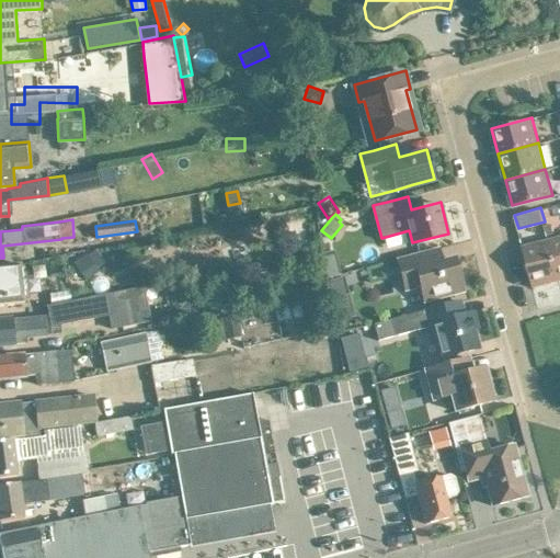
[(551,221),(545,224),(547,232),(553,230),(551,221)]
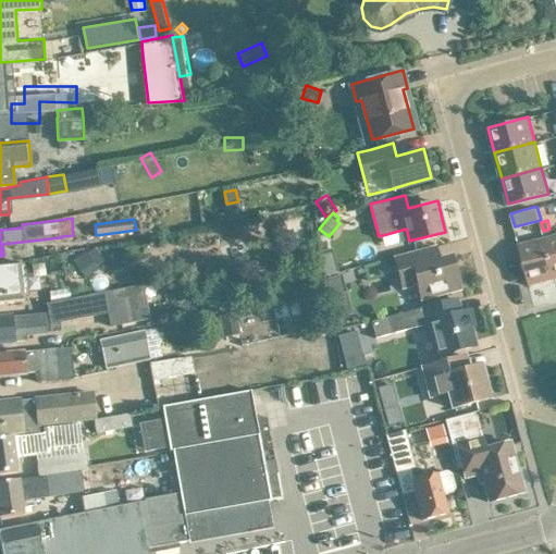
[(555,234),(544,237),(555,277),(555,234)]
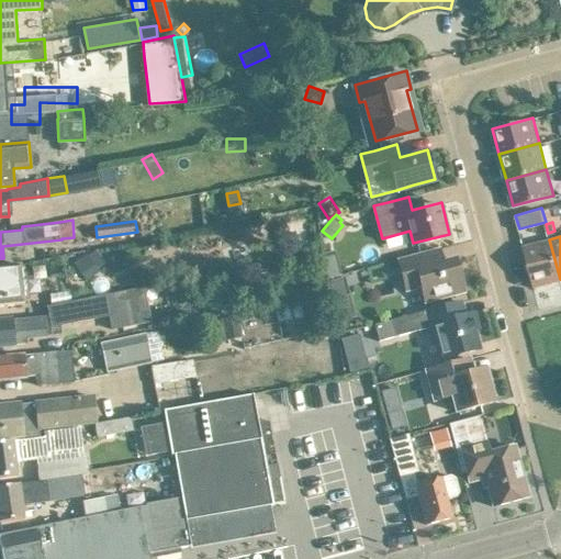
[(534,287),(560,279),(549,239),(524,246),(534,287)]
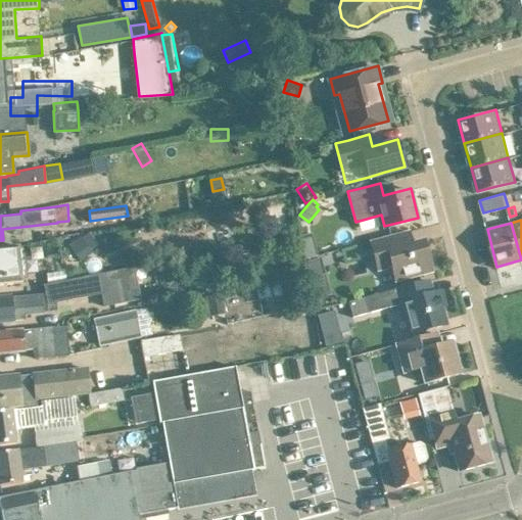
[(371,239),(370,240),(372,246),(378,270),(392,266),(396,279),(413,275),(432,270),(424,239),(412,242),(409,229),(389,234),(371,239)]
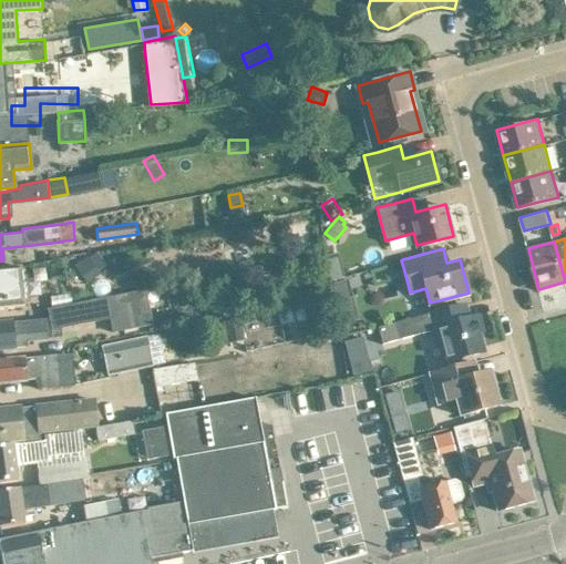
[(86,254),(75,264),(90,282),(101,273),(99,269),(106,263),(96,250),(89,256),(86,254)]
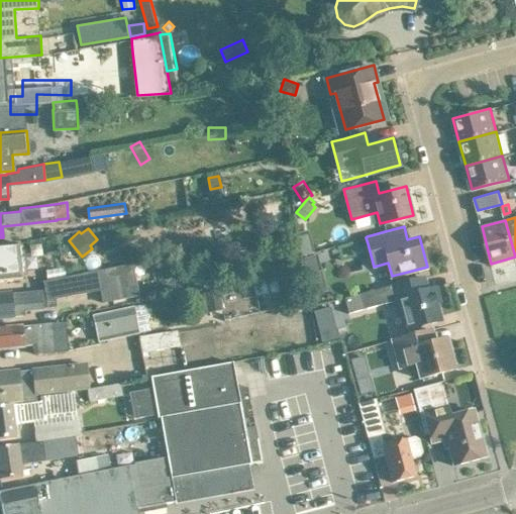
[(19,241),(0,243),(0,280),(23,278),(19,241)]
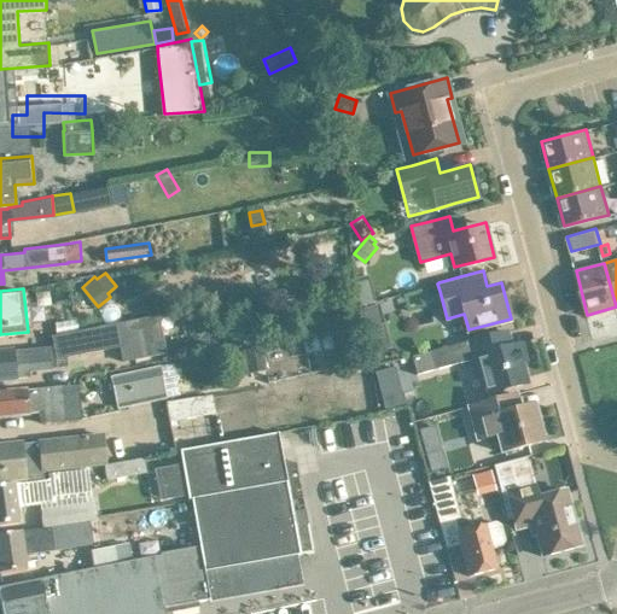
[(312,293),(283,298),(287,327),(316,322),(312,293)]
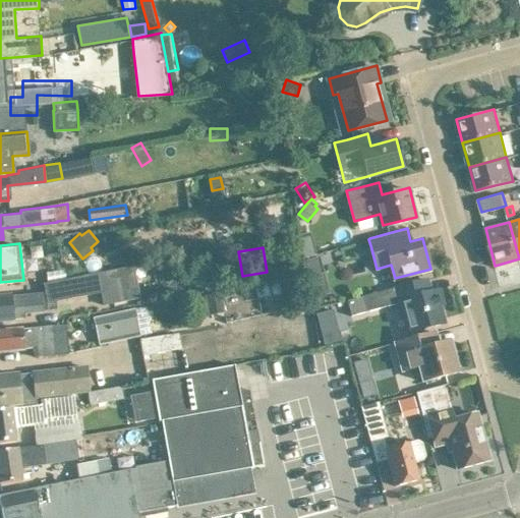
[(320,254),(305,259),(310,275),(324,271),(320,254)]
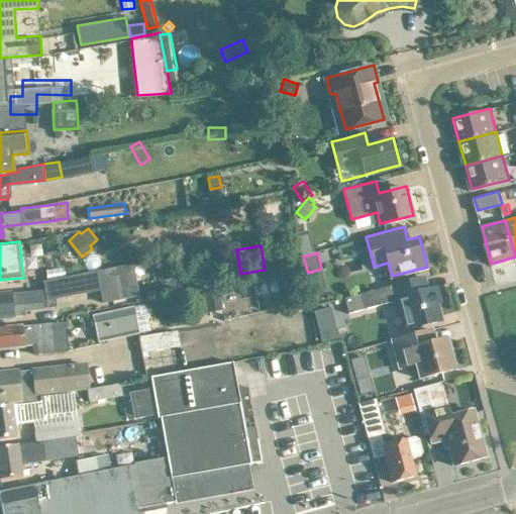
[(103,300),(138,294),(132,263),(43,280),(46,297),(101,287),(103,300)]
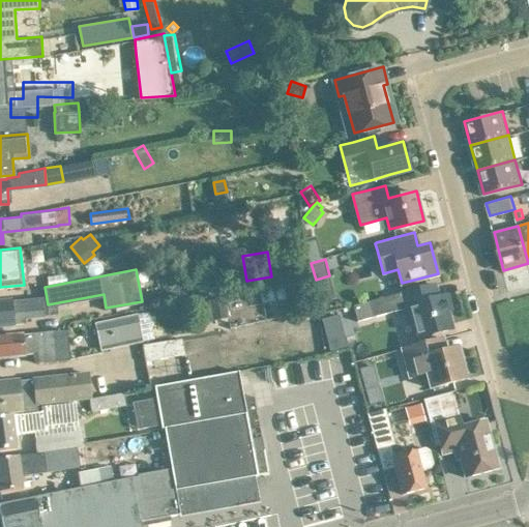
[(370,300),(354,304),(358,319),(374,315),(404,308),(406,314),(414,312),(419,335),(433,332),(452,327),(444,294),(438,296),(435,283),(415,288),(400,292),(382,297),(370,300)]
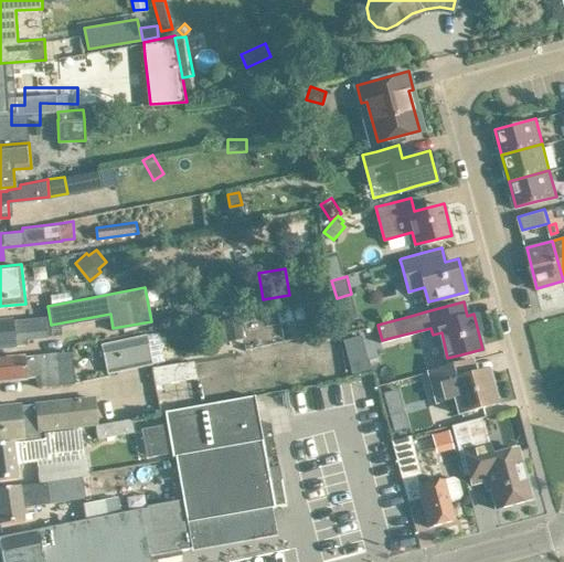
[(238,316),(223,319),(227,340),(243,337),(238,316)]
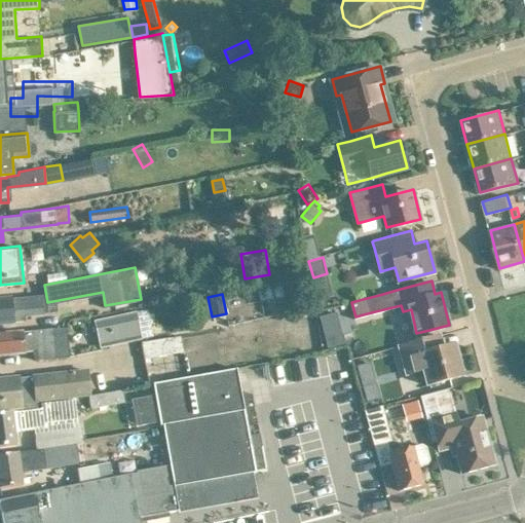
[(0,299),(0,322),(25,320),(25,314),(44,312),(42,295),(0,299)]
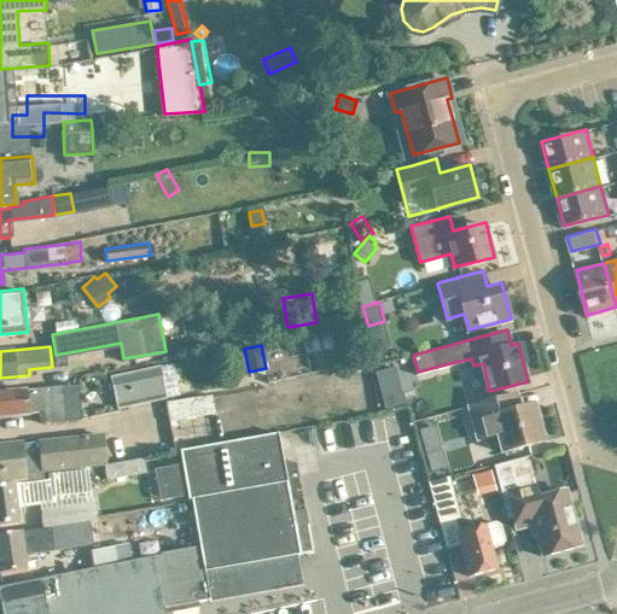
[(175,361),(158,364),(112,374),(118,407),(182,393),(175,361)]
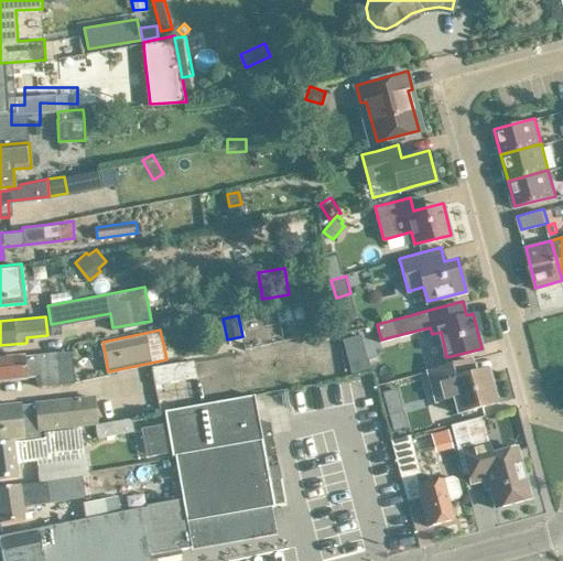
[(361,333),(343,338),(346,351),(365,345),(361,333)]
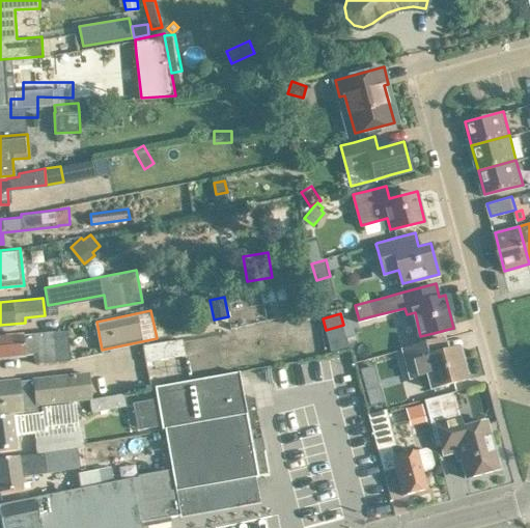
[(262,331),(267,344),(282,340),(278,327),(262,331)]
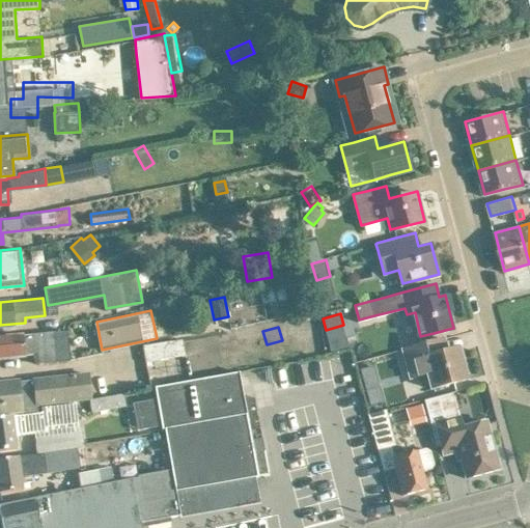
[(38,353),(39,363),(71,360),(67,330),(57,331),(57,330),(23,333),(23,334),(0,335),(0,357),(25,355),(24,354),(38,353)]
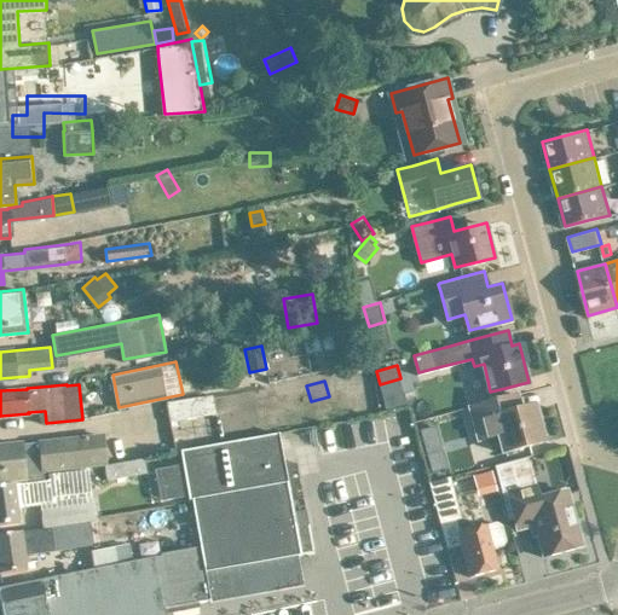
[(504,451),(520,446),(544,440),(535,404),(521,407),(518,392),(495,399),(471,405),(477,430),(489,427),(490,435),(500,433),(504,451)]
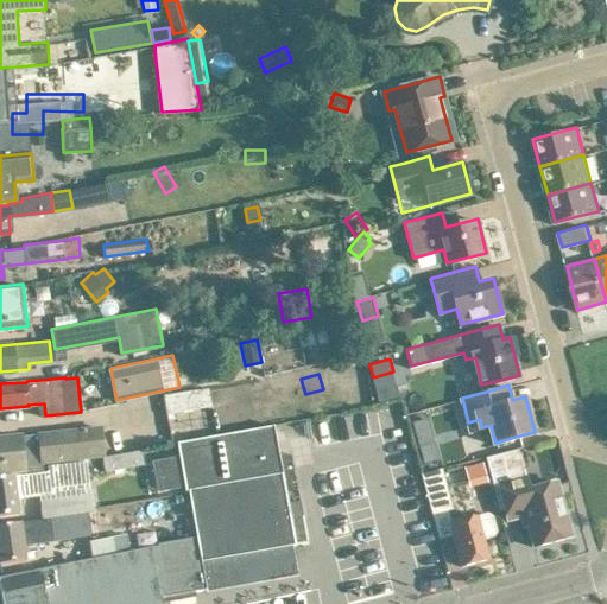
[(213,404),(210,393),(209,386),(164,393),(168,412),(213,404)]
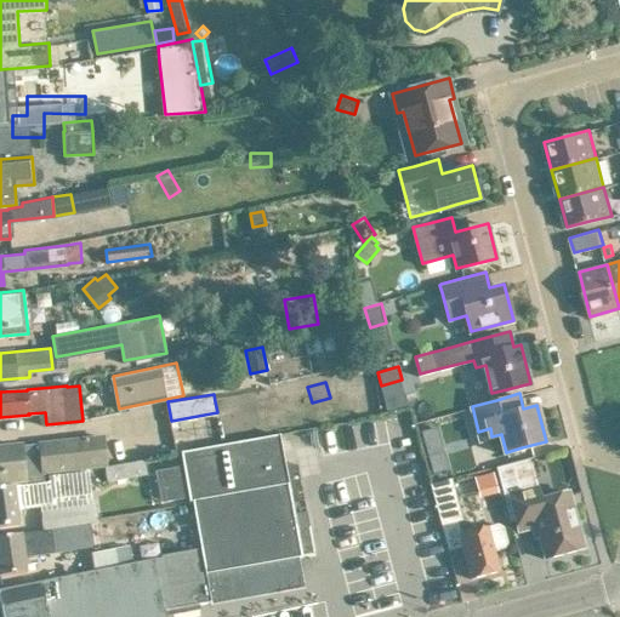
[(437,426),(421,430),(433,472),(448,468),(437,426)]
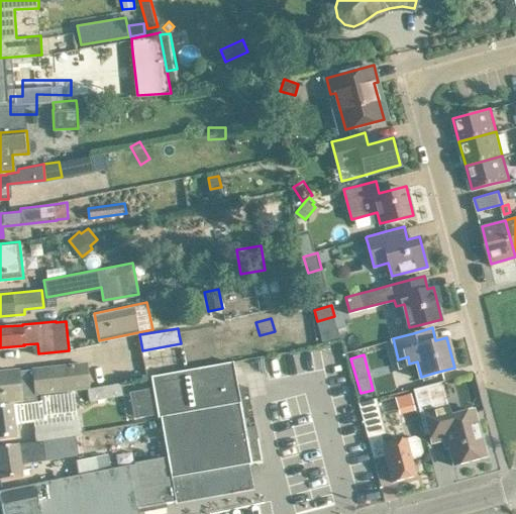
[(0,489),(0,500),(2,513),(138,513),(137,507),(176,500),(177,502),(208,496),(206,482),(230,478),(250,474),(247,463),(261,460),(256,437),(246,439),(231,361),(150,376),(158,416),(160,416),(168,454),(134,460),(134,464),(129,465),(112,469),(79,475),(17,486),(0,489)]
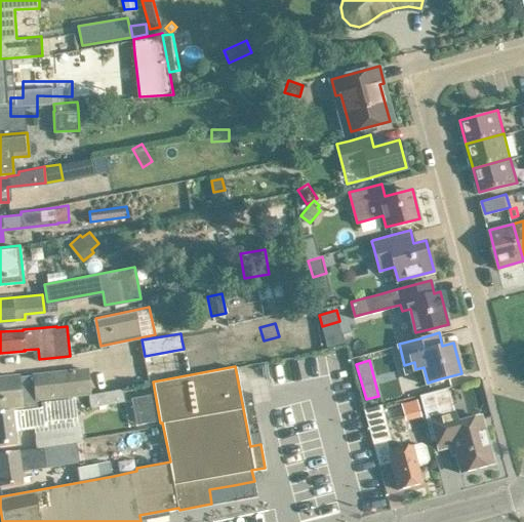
[(6,377),(0,377),(0,408),(9,408),(38,405),(38,398),(89,393),(90,392),(88,368),(39,373),(6,377)]
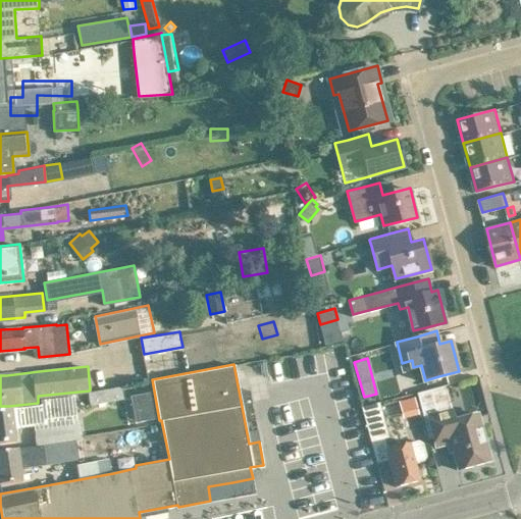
[(90,390),(89,391),(91,403),(124,397),(122,383),(90,390)]
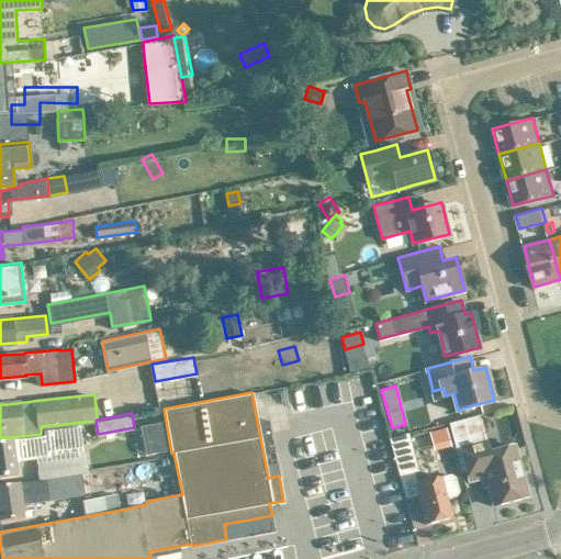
[(490,450),(486,439),(480,413),(450,422),(457,449),(462,470),(467,469),(470,479),(486,474),(494,504),(528,495),(515,444),(490,450)]
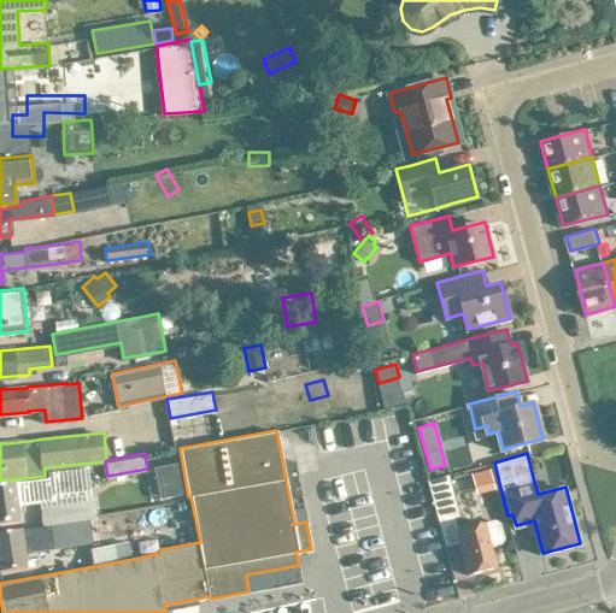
[(179,464),(162,466),(166,496),(183,493),(179,464)]
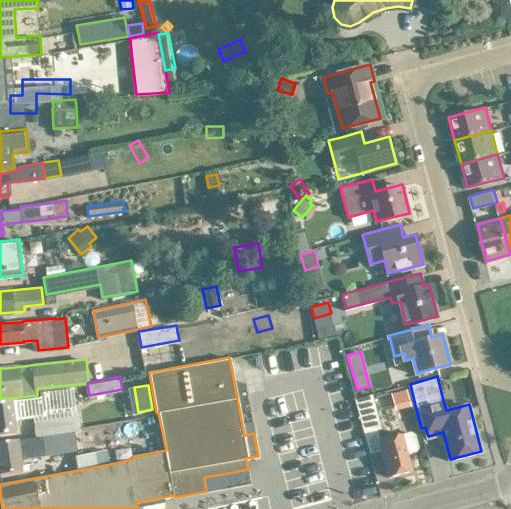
[(0,433),(16,431),(14,418),(45,414),(45,412),(75,408),(72,387),(40,391),(41,396),(0,401),(0,433)]
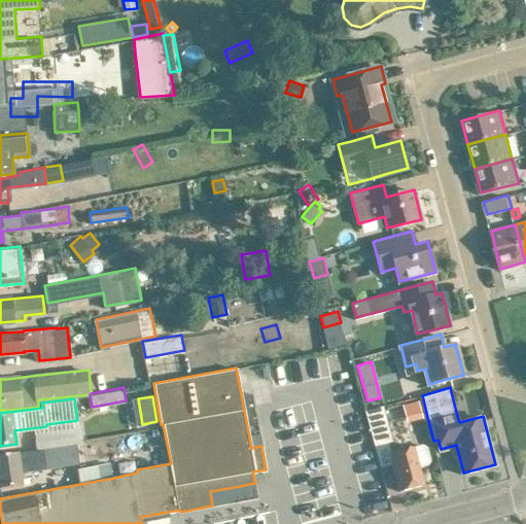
[(424,483),(420,466),(428,463),(431,459),(427,446),(427,445),(423,443),(415,446),(391,453),(388,441),(393,440),(384,404),(365,409),(376,446),(381,465),(393,462),(400,490),(424,483)]
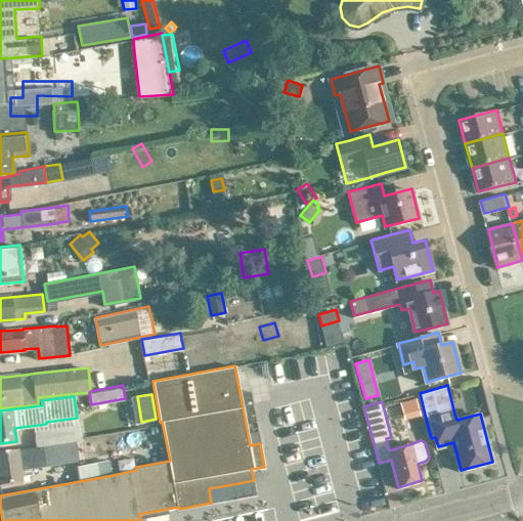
[(56,428),(36,431),(39,446),(44,445),(83,439),(81,425),(56,428)]
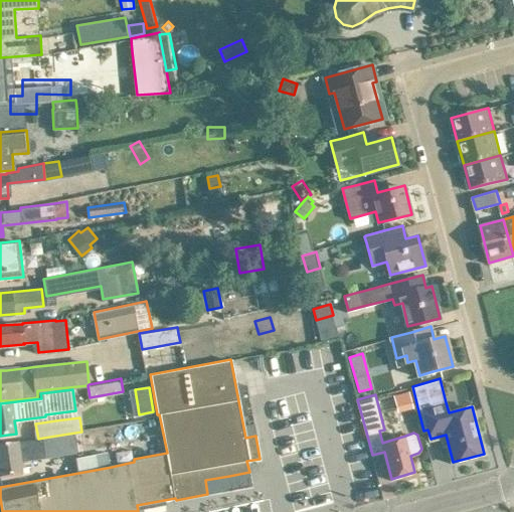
[(38,439),(0,444),(0,476),(19,474),(21,474),(19,461),(46,457),(43,438),(38,439)]
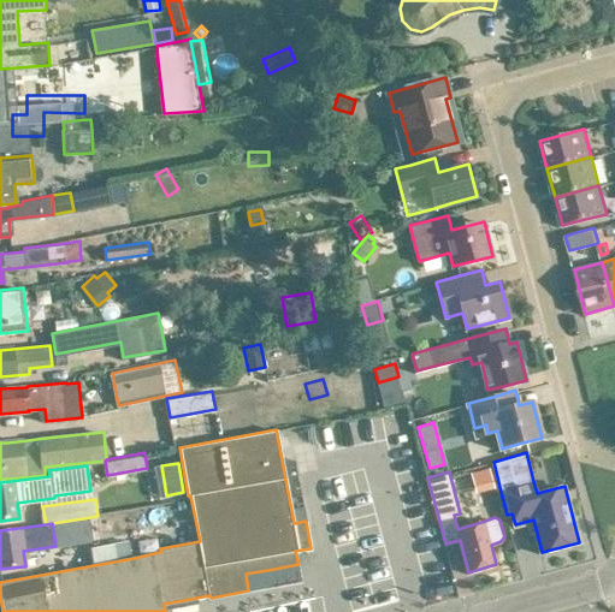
[(130,539),(90,546),(94,565),(134,558),(130,539)]
